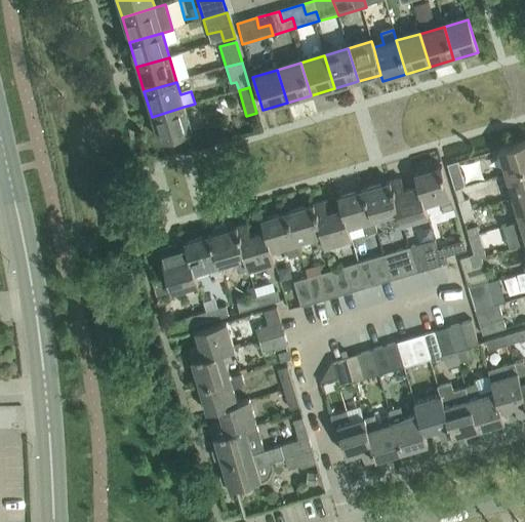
[(192,132),(184,107),(152,117),(159,142),(192,132)]
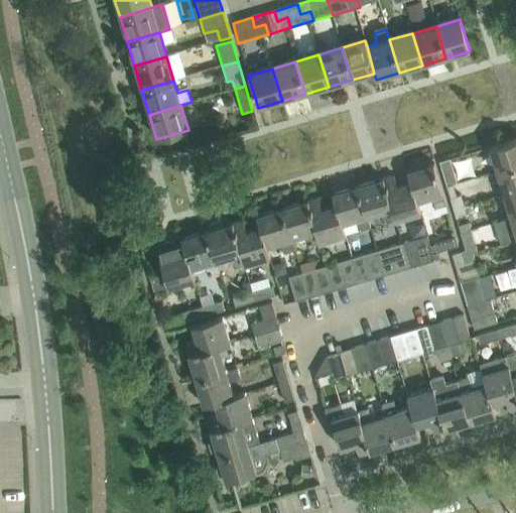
[(515,140),(490,148),(497,172),(515,165),(515,140)]
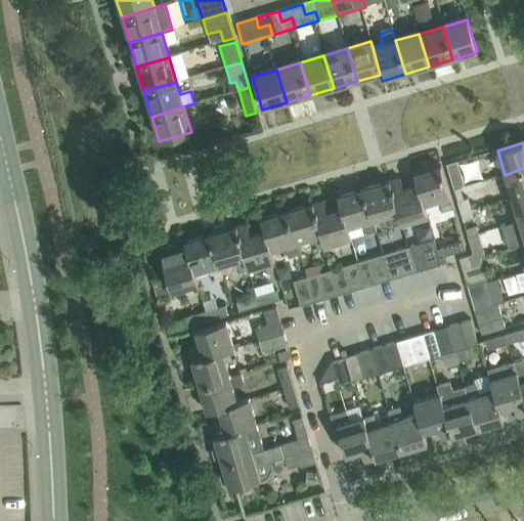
[(446,166),(453,190),(464,187),(456,163),(446,166)]
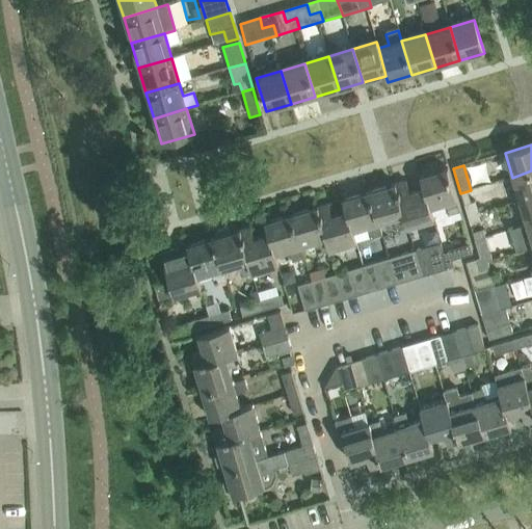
[(420,178),(423,190),(424,189),(430,209),(444,205),(447,216),(459,213),(447,170),(420,178)]
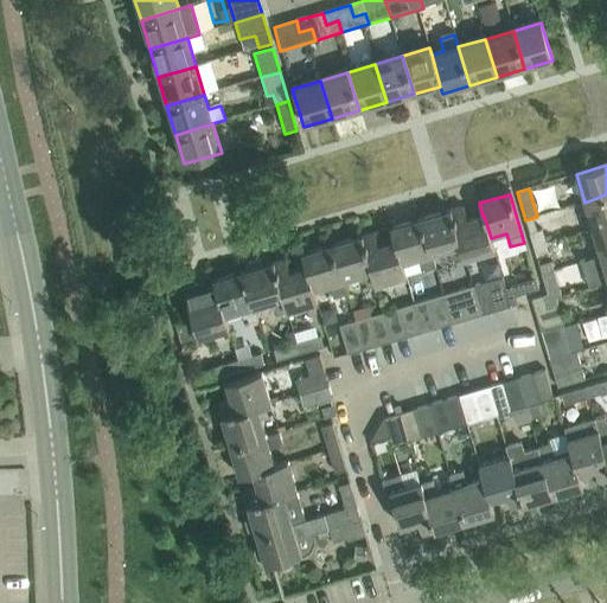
[(606,224),(606,194),(585,203),(593,230),(606,224)]
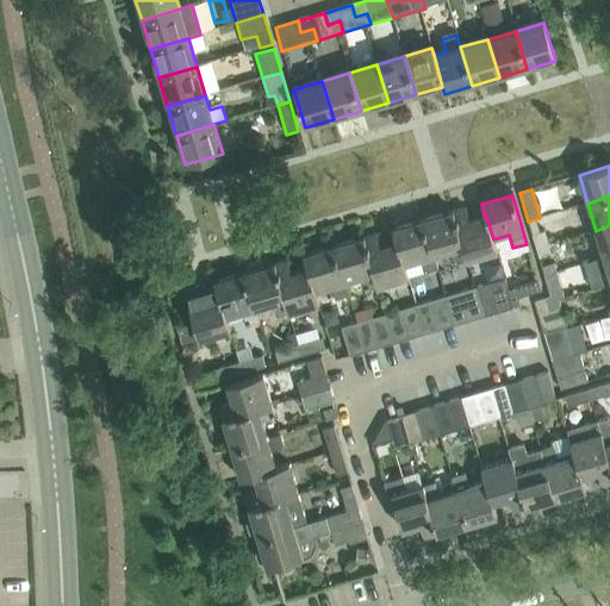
[(486,217),(485,218),(470,223),(465,208),(453,212),(467,262),(498,252),(493,239),(486,217)]
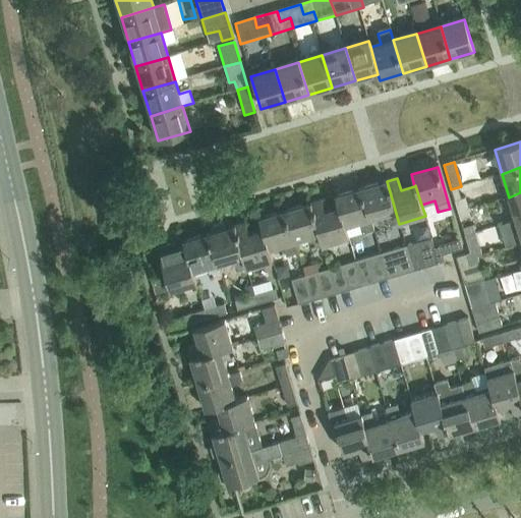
[(461,186),(451,189),(454,202),(458,213),(468,210),(465,198),(460,200),(459,195),(483,188),(481,180),(461,186)]
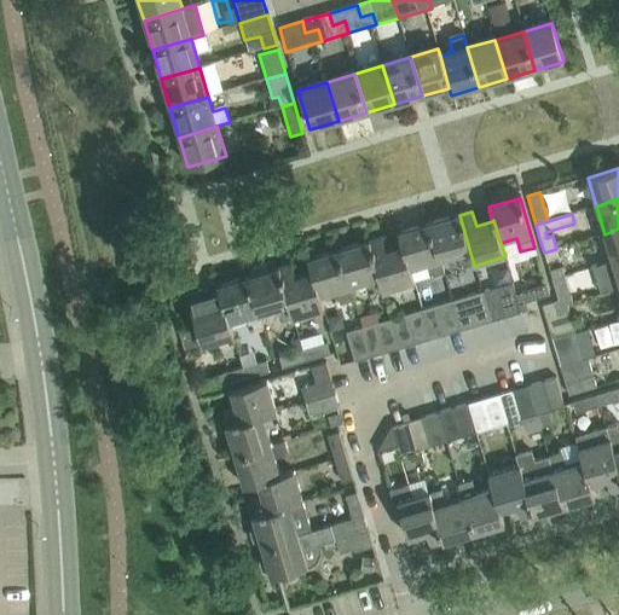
[(474,266),(460,215),(429,225),(440,261),(441,261),(457,256),(462,270),(474,266)]
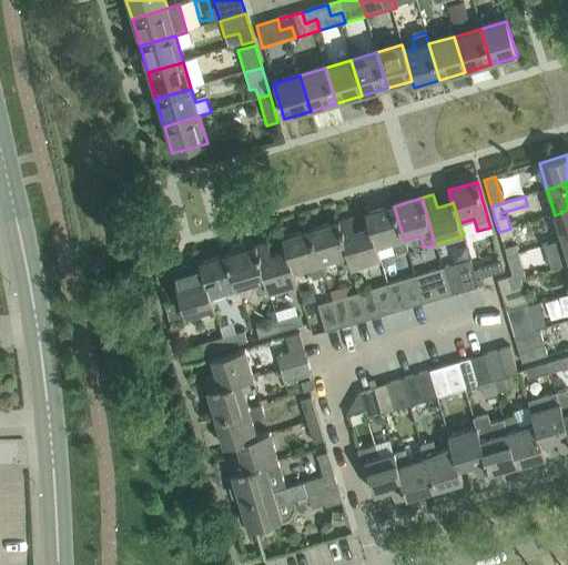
[(404,240),(394,207),(365,214),(369,228),(376,249),(376,248),(392,243),(395,256),(408,252),(405,240),(404,240)]
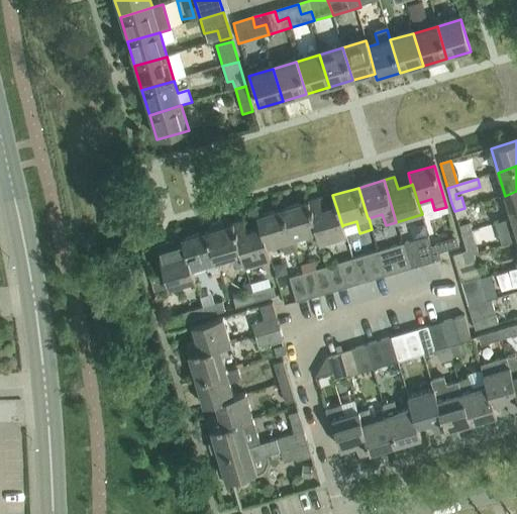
[(516,216),(516,191),(505,196),(512,219),(516,216)]
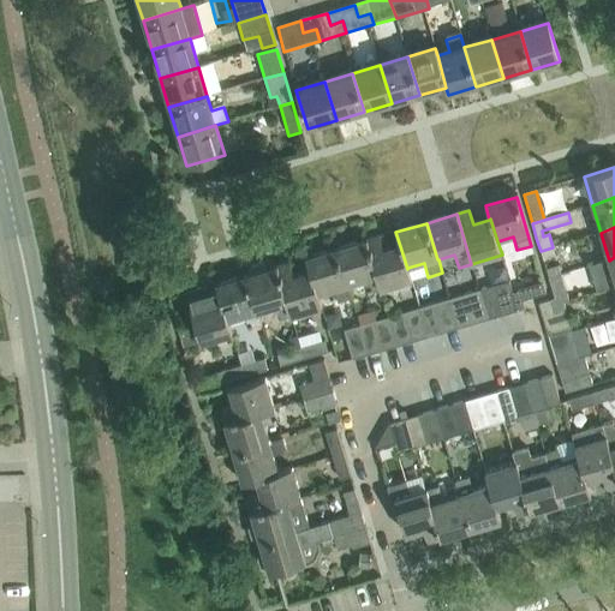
[(400,246),(383,251),(380,237),(366,241),(381,291),(412,282),(407,268),(407,269),(400,246)]
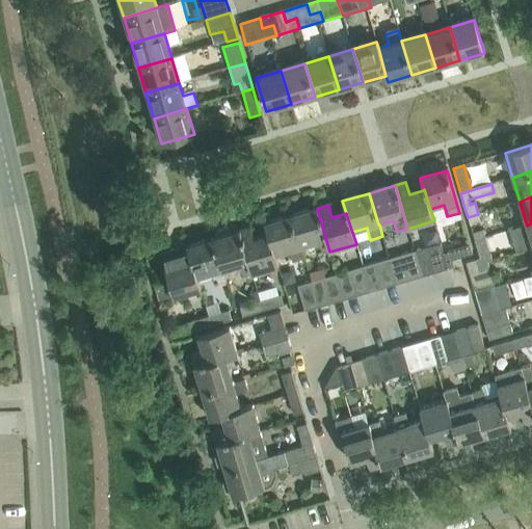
[(329,252),(317,209),(291,216),(300,247),(315,243),(318,256),(329,252)]
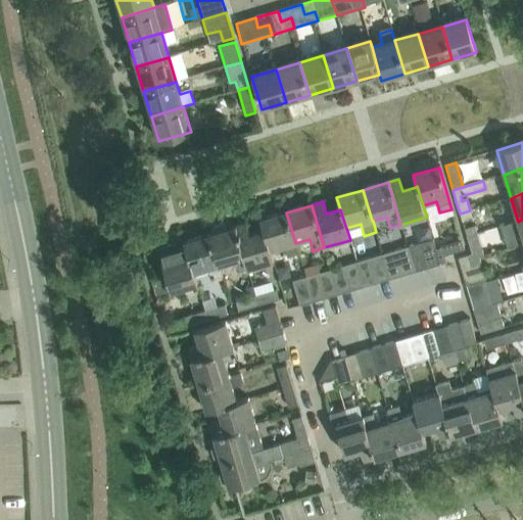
[(473,220),(470,210),(460,214),(462,223),(473,220)]
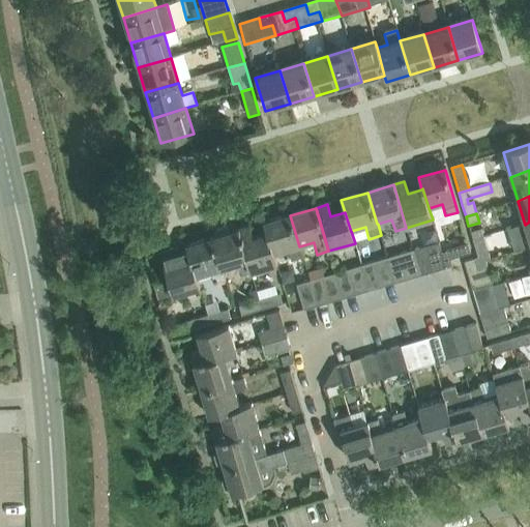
[(299,246),(290,215),(264,224),(267,235),(268,235),(273,254),(274,254),(288,250),(292,262),(303,258),(299,246)]
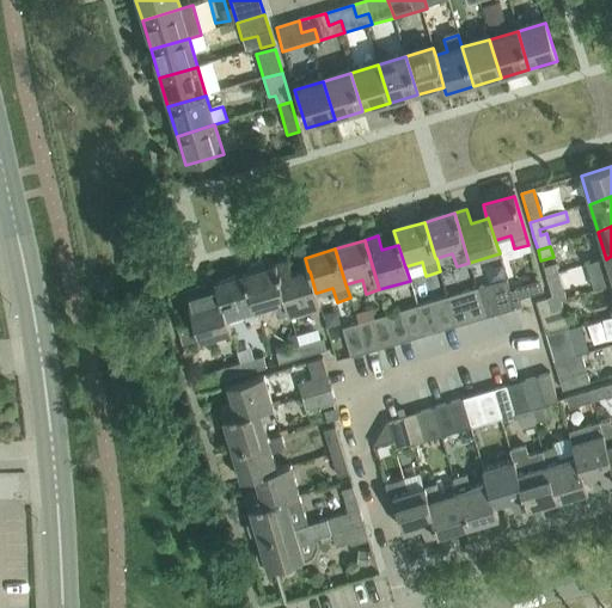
[(611,256),(606,259),(587,264),(591,277),(610,272),(611,280),(611,256)]
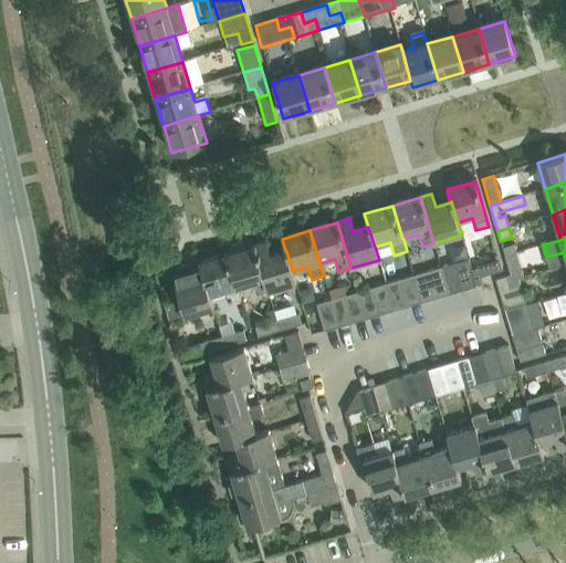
[(286,251),(285,251),(270,256),(266,243),(254,247),(268,292),(296,283),(293,271),(292,271),(286,251)]
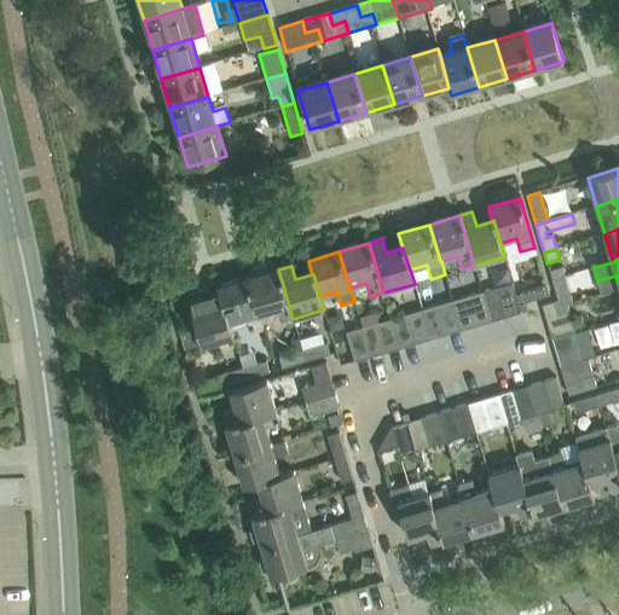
[(293,319),(278,270),(267,273),(266,268),(262,267),(252,270),(250,273),(252,277),(249,278),(260,314),(276,309),(279,323),(293,319)]
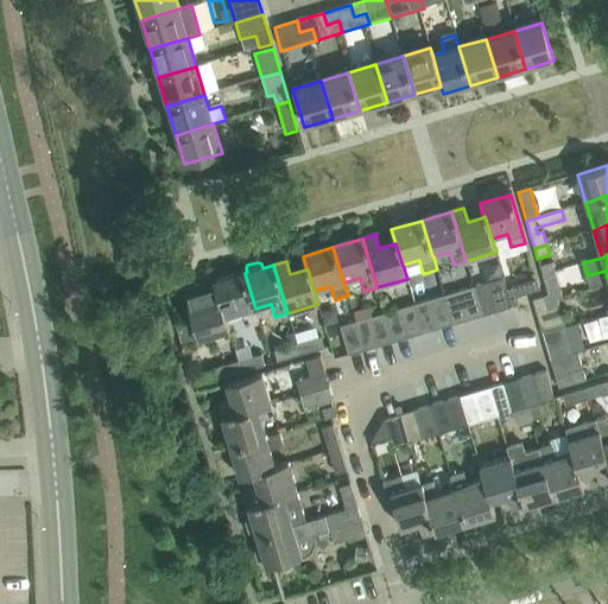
[(543,275),(546,288),(558,285),(555,272),(543,275)]
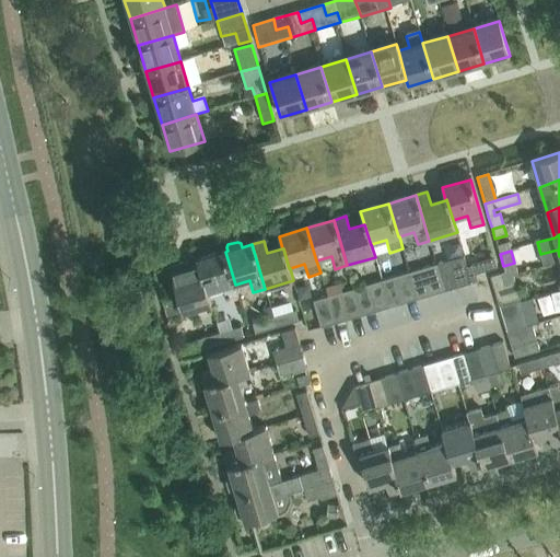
[(235,285),(225,252),(197,260),(200,273),(207,292),(222,288),(225,300),(238,297),(235,285)]
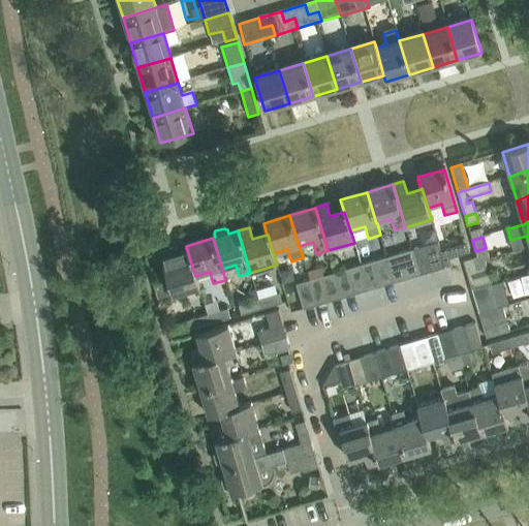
[(425,247),(432,272),(445,268),(440,251),(438,243),(425,247)]
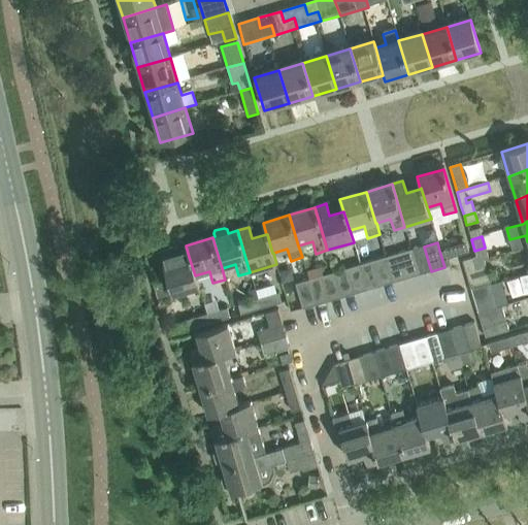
[(466,243),(439,251),(444,267),(451,266),(449,259),(468,253),(466,243)]
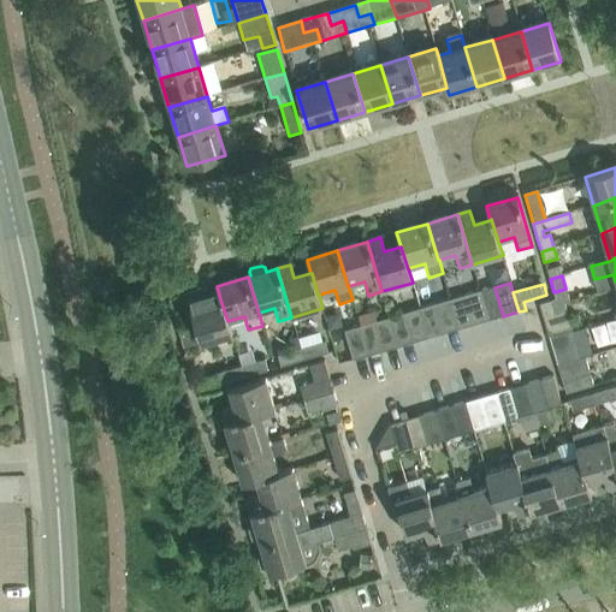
[(220,299),(217,286),(187,295),(201,344),(232,334),(227,321),(220,299)]
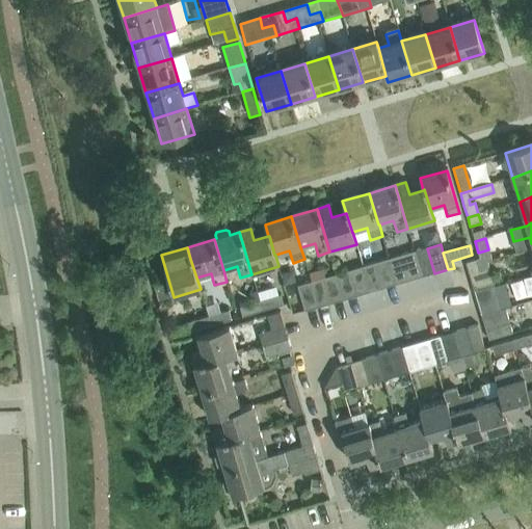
[(434,273),(427,248),(415,252),(422,278),(434,273)]
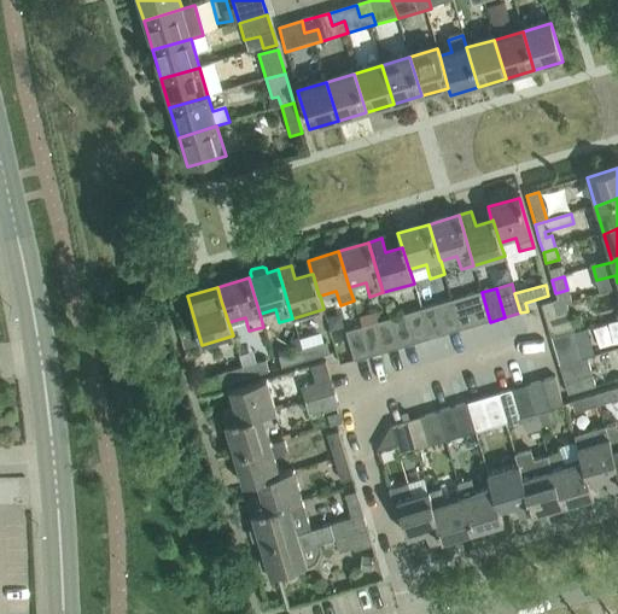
[(466,297),(474,326),(490,322),(482,292),(466,297)]
